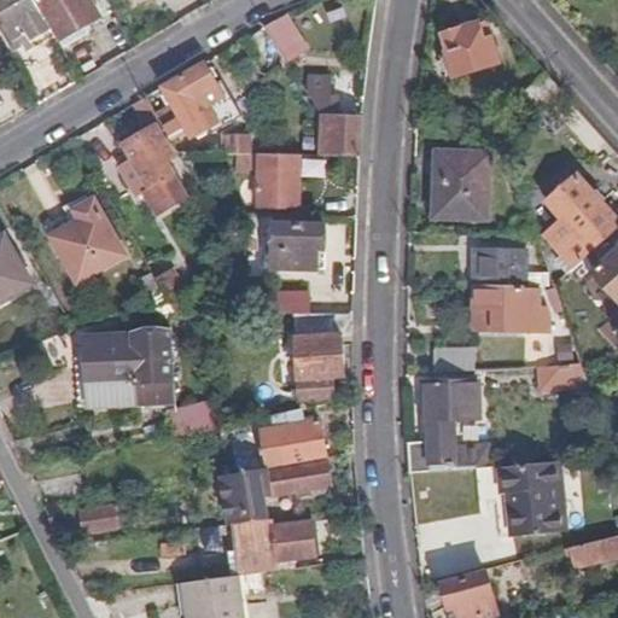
[(34,3),(33,0),(0,0),(0,17),(5,28),(0,31),(0,34),(10,53),(22,47),(29,44),(33,51),(54,38),(34,3)]
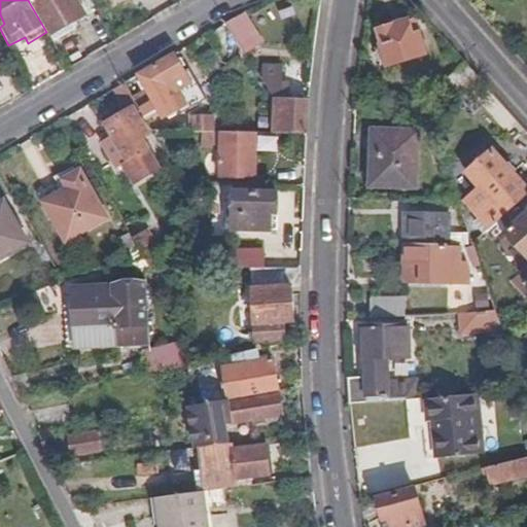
[(75,0),(32,0),(29,2),(46,32),(53,43),(72,32),(69,27),(85,16),(75,0)]
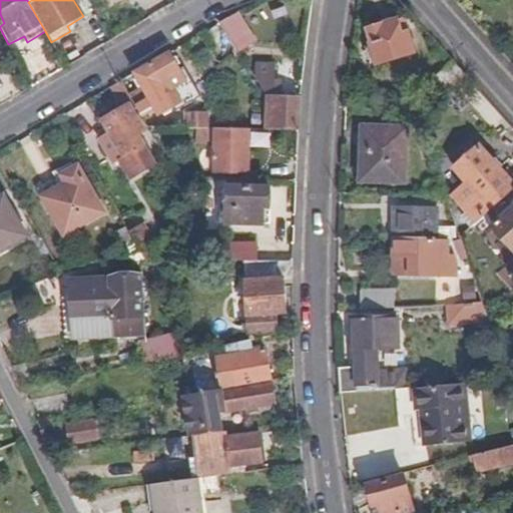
[(234,20),(221,27),(237,53),(250,45),(234,20)]
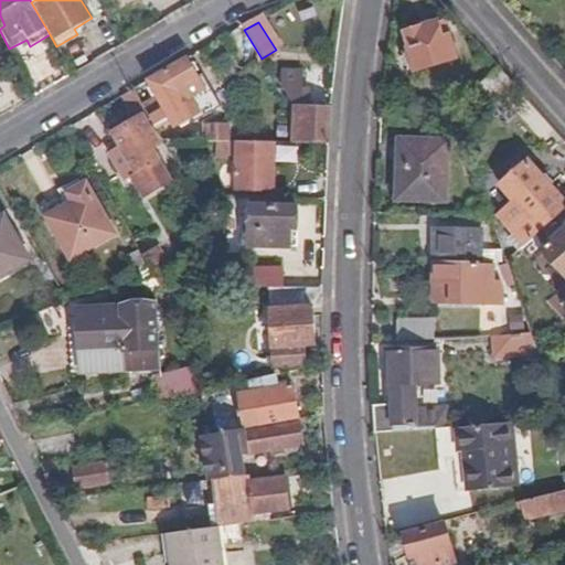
[(416,71),(456,60),(449,36),(441,38),(437,22),(405,33),(409,51),(405,56),(406,66),(415,67),(416,71)]
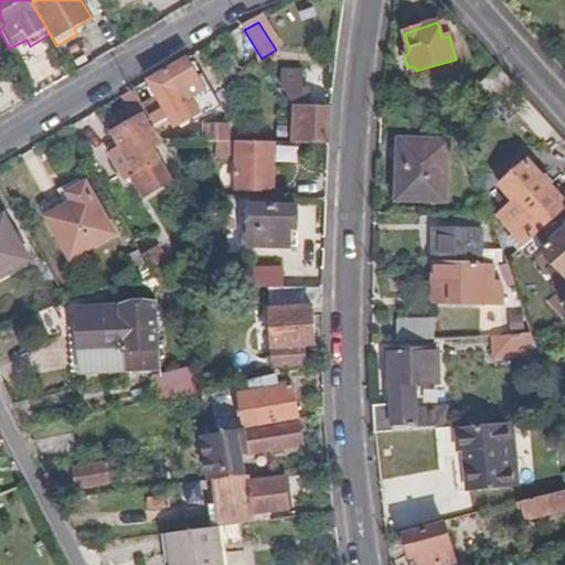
[(27,40),(20,43),(24,49),(30,46),(27,40)]
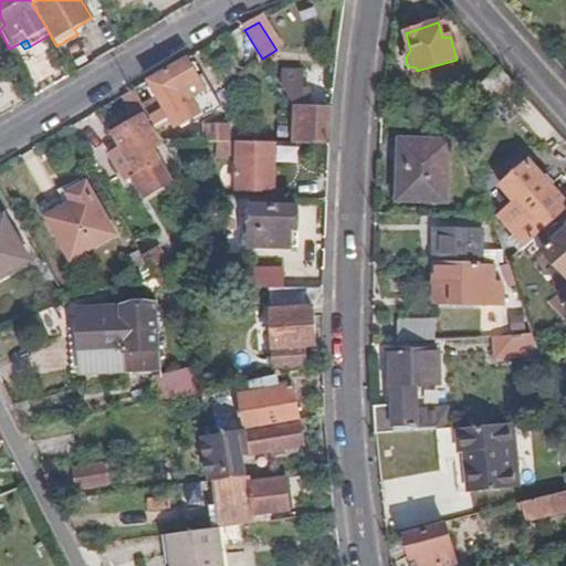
[(196,80),(185,61),(146,83),(154,96),(140,104),(144,109),(155,129),(169,121),(173,127),(188,118),(191,124),(218,107),(200,77),(196,80)]
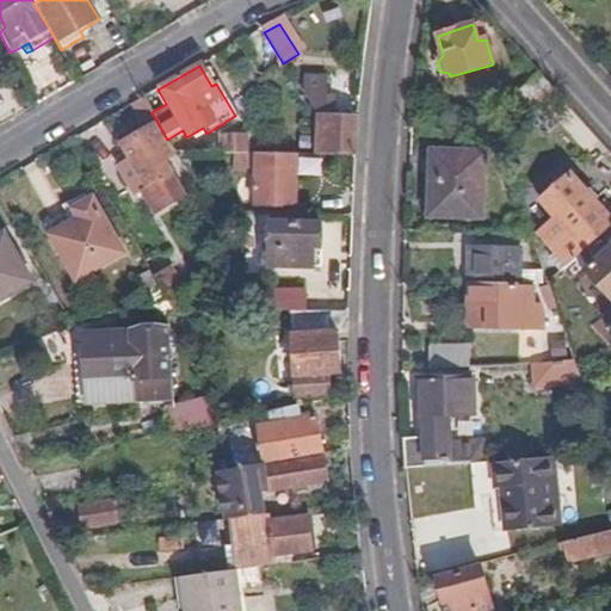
[(353,155),(357,117),(333,117),(333,107),(326,109),(326,78),(304,78),(303,94),(319,117),(318,155),(353,155)]
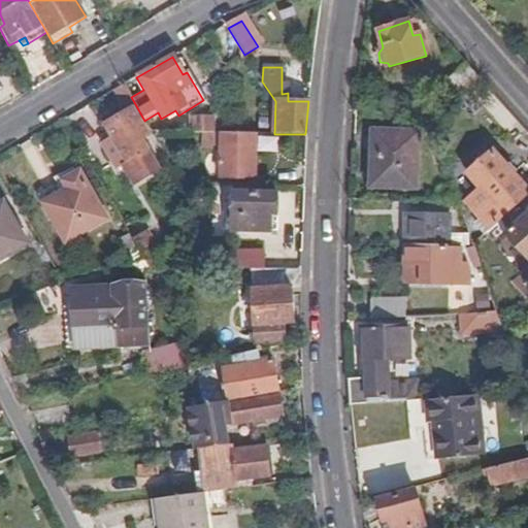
[(131,97),(124,85),(114,90),(125,107),(134,102),(131,97)]
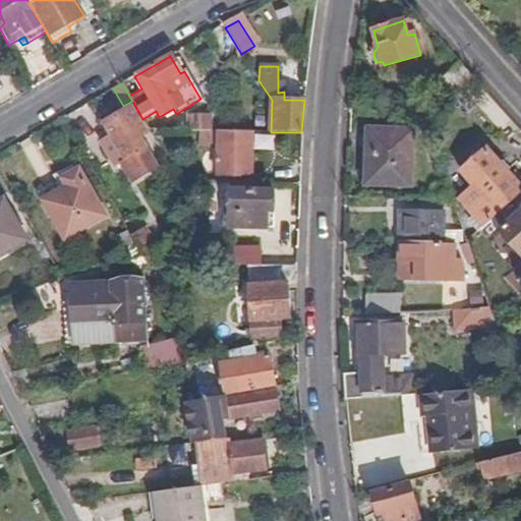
[(133,182),(156,168),(138,138),(146,134),(130,108),(104,124),(111,138),(102,145),(107,151),(116,146),(124,161),(122,163),(133,182)]
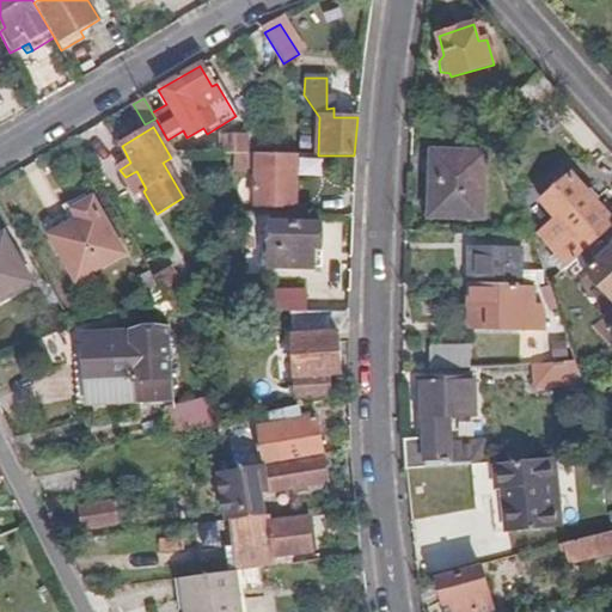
[(221,133),(221,154),(246,154),(246,133),(221,133)]
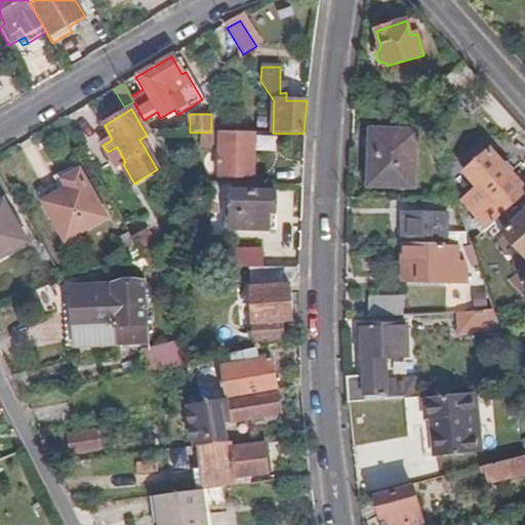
[(369,186),(413,187),(414,131),(370,131),(369,186)]
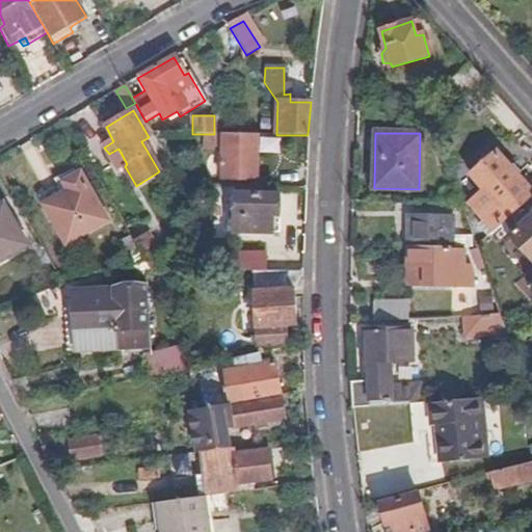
[(256,180),(258,135),(224,134),(223,180),(256,180)]
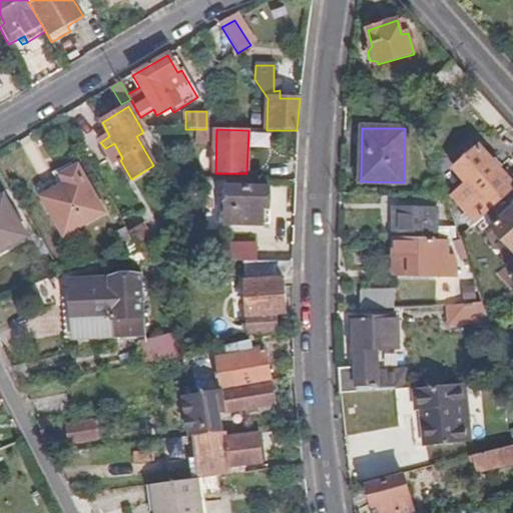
[(453,197),(477,223),(484,216),(512,189),(512,184),(480,146),(455,169),(468,184),(453,197)]
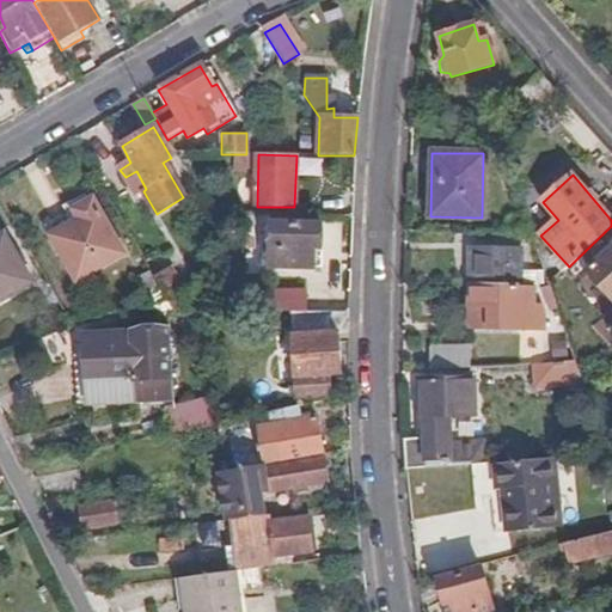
[(77,281),(123,254),(92,200),(47,226),(77,281)]
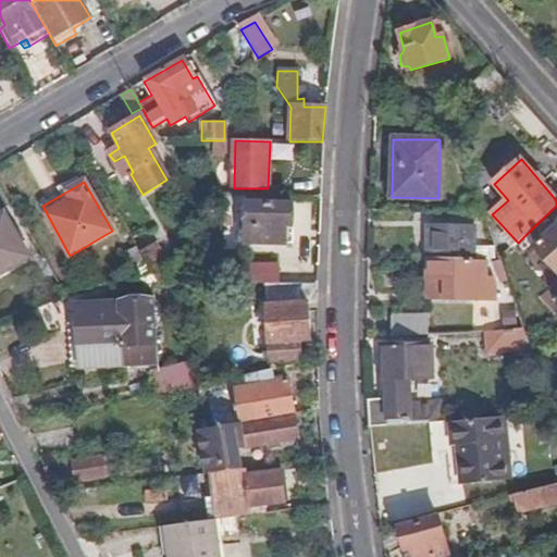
[(292,205),(292,197),(211,195),(206,202),(244,203),(292,205)]
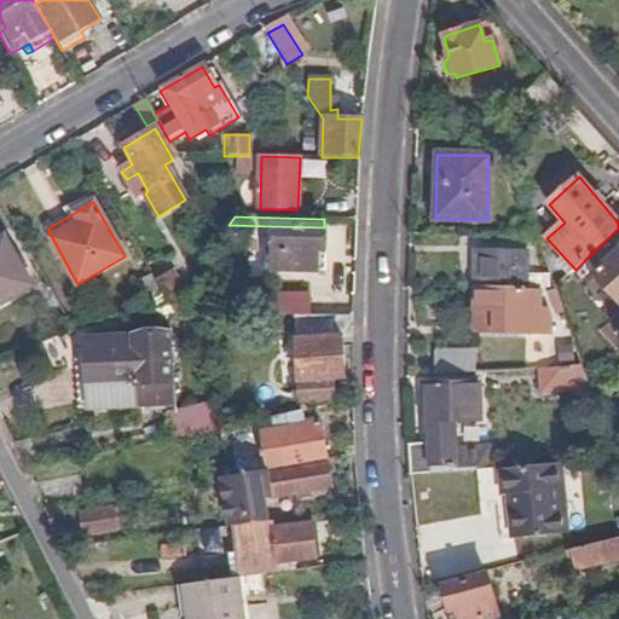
[(324,252),(324,227),(271,226),(271,270),(314,271),(316,252),(324,252)]
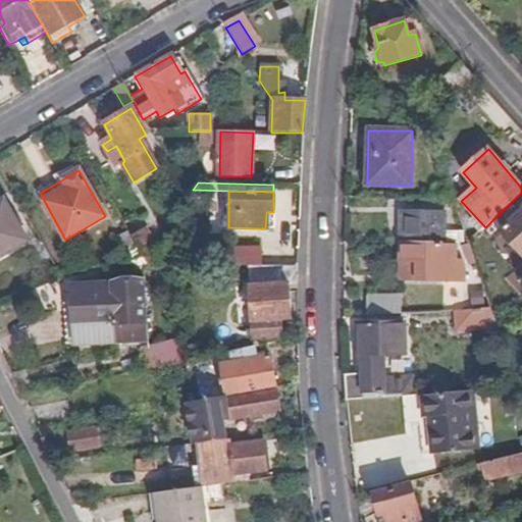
[(521,193),(492,220),(521,254),(521,193)]
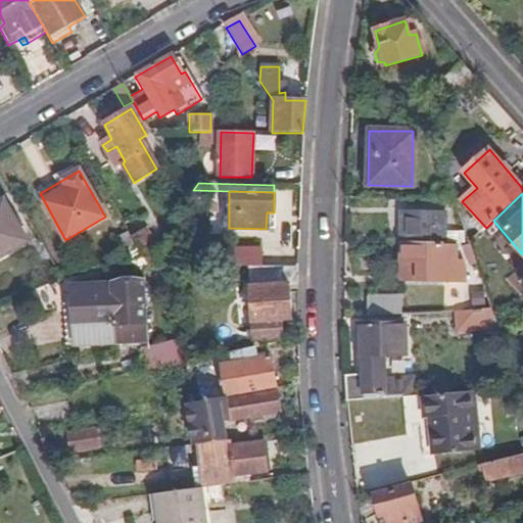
[(0,258),(27,245),(3,203),(0,205),(0,258)]
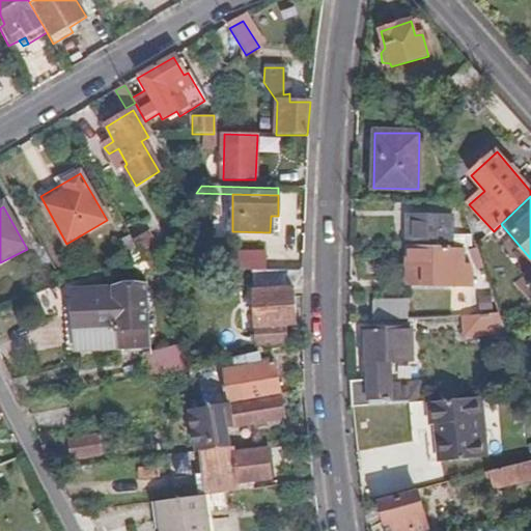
[(408,218),(407,248),(451,249),(451,219),(408,218)]
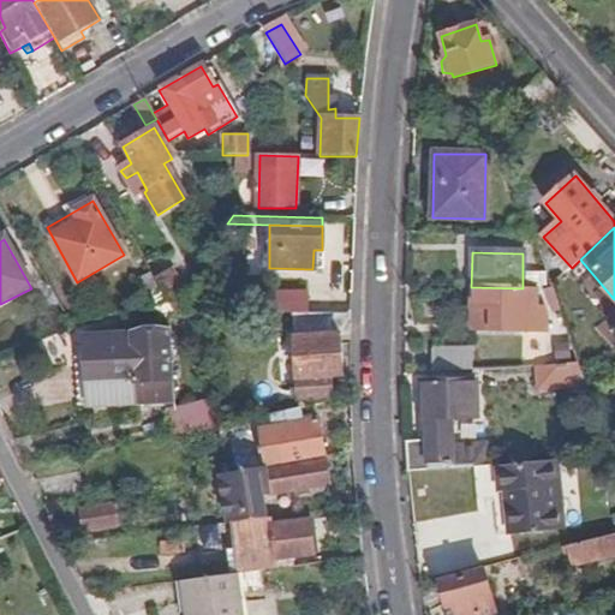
[(172,270),(154,280),(160,290),(161,290),(174,315),(186,294),(172,270)]
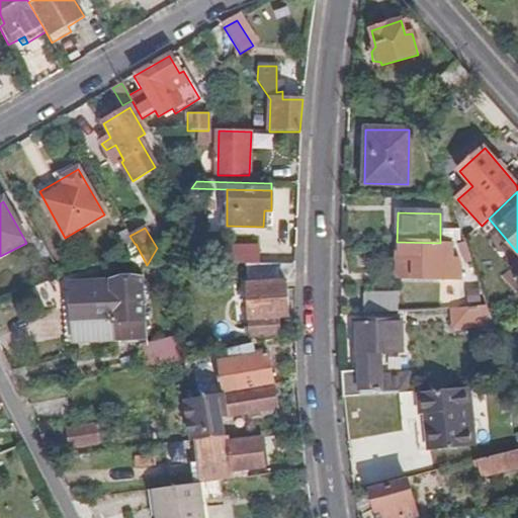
[(132,270),(147,265),(136,244),(130,236),(126,230),(112,238),(132,270)]
